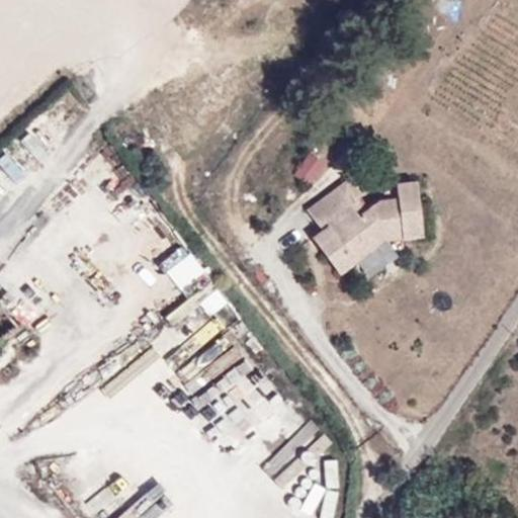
[(400,227),(401,238),(422,235),(417,182),(395,184),(397,199),(378,200),(367,210),(358,217),(337,188),(307,210),(322,231),(327,227),(333,234),(317,247),(338,273),(354,261),(344,248),(356,240),(360,244),(378,230),(400,227)]
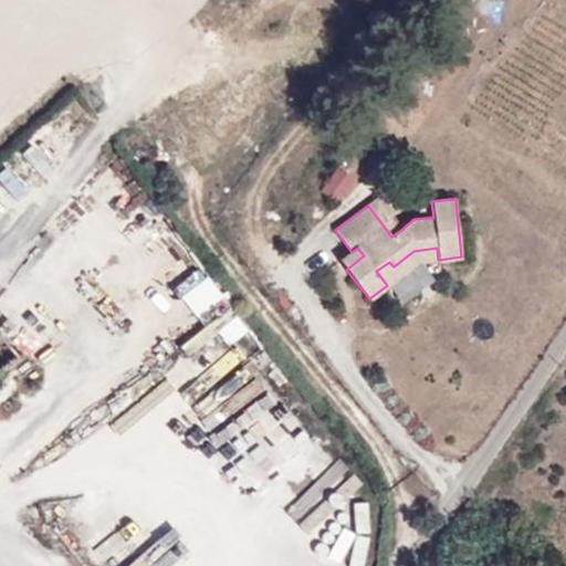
[(391,237),(401,230),(378,199),(368,206),(391,237)]
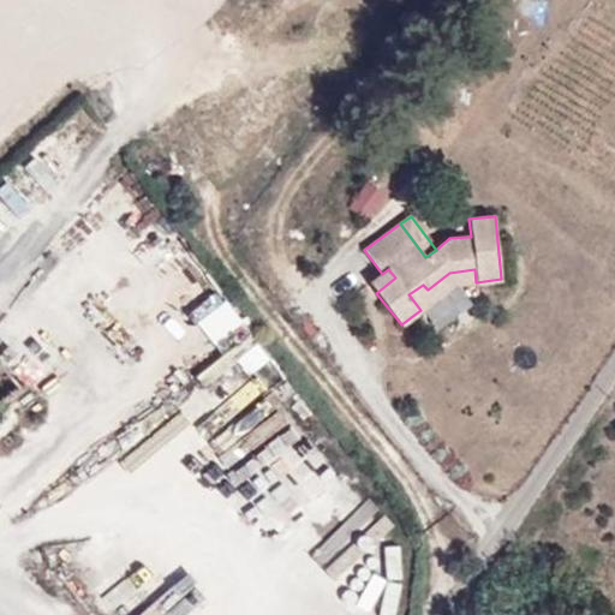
[(370,285),(376,293),(395,278),(388,269),(382,274),(370,285)]
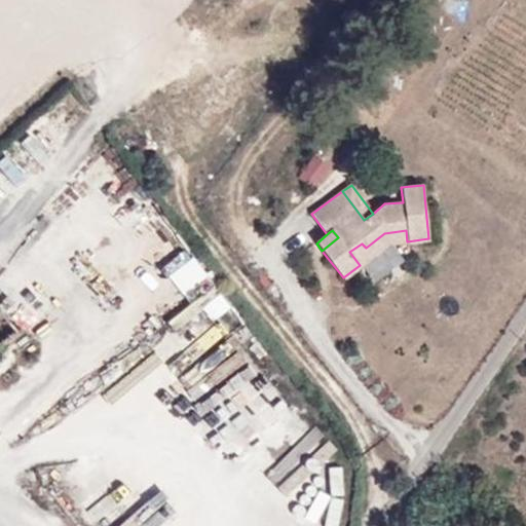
[(388,243),(407,241),(406,230),(384,233),(366,248),(362,243),(349,252),(360,265),(388,243)]
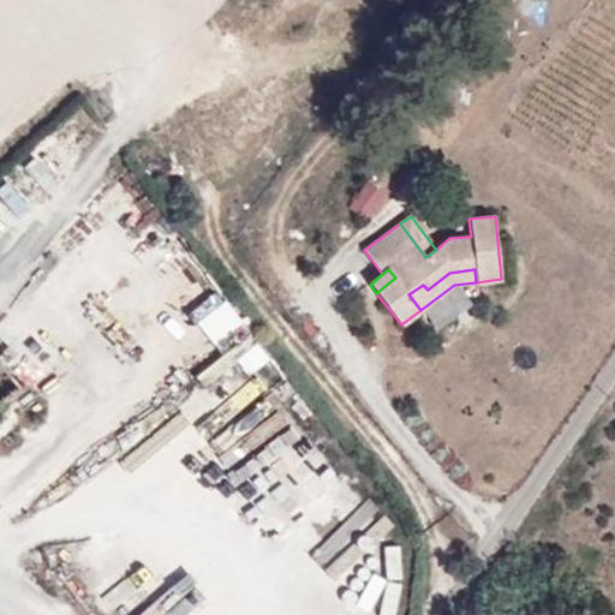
[(42,351),(43,333),(22,332),(21,350),(42,351)]
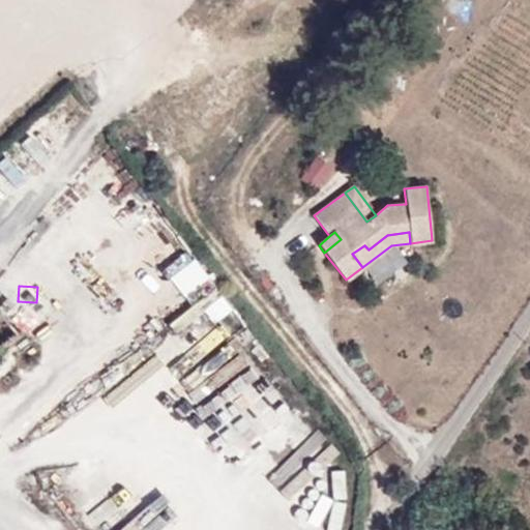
[(0,348),(18,333),(0,314),(0,348)]
